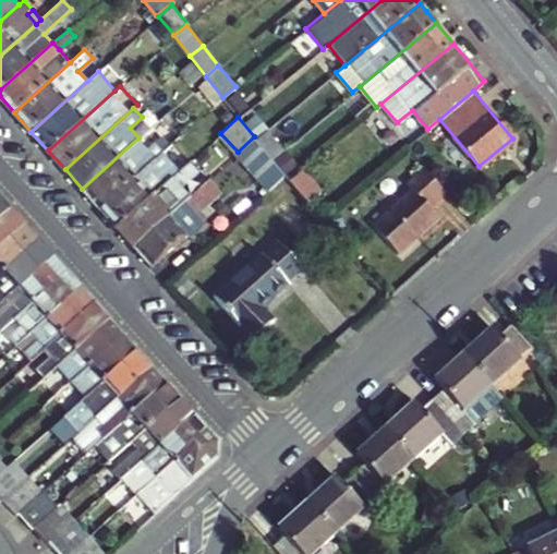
[(255,137),(271,158),(283,149),(266,129),(255,137)]
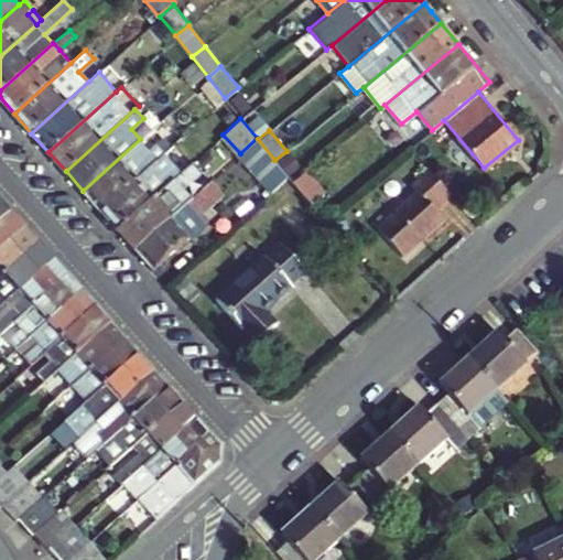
[(238,155),(257,175),(274,160),(258,139),(257,138),(240,153),(238,155)]
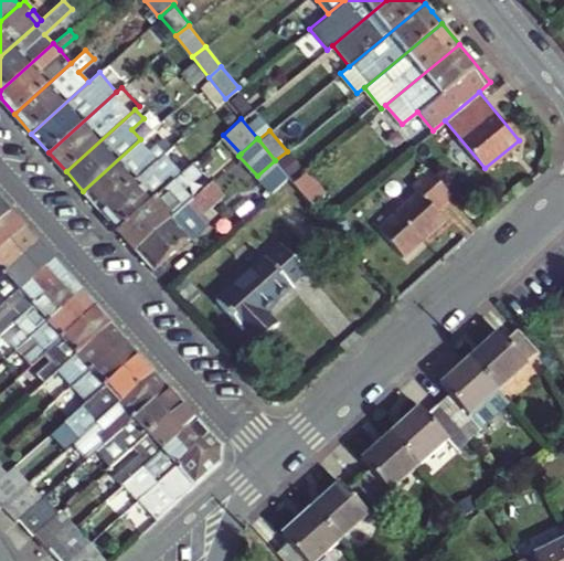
[(149,150),(140,139),(83,191),(100,210),(163,154),(167,151),(158,141),(149,150)]
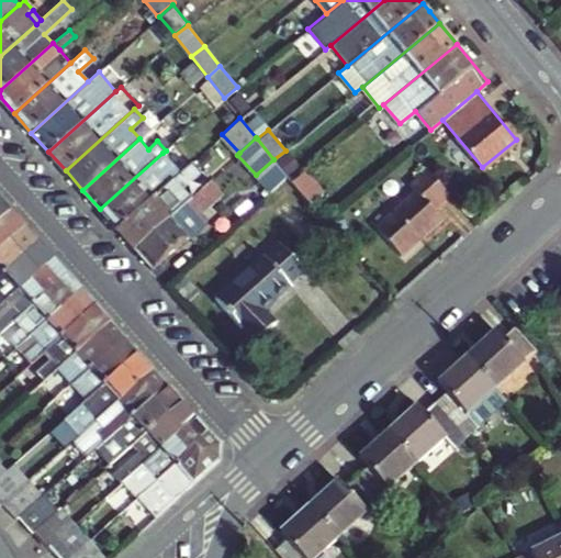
[(171,162),(163,153),(100,209),(118,229),(174,177),(165,168),(171,162)]
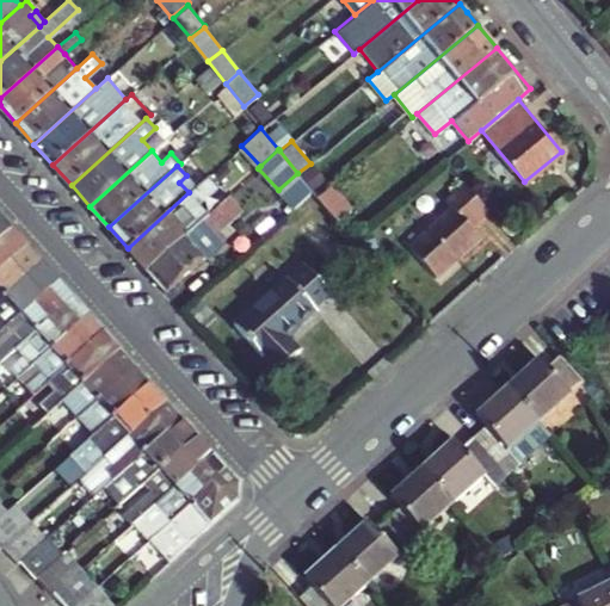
[(278,190),(293,206),(312,190),(297,173),(278,190)]
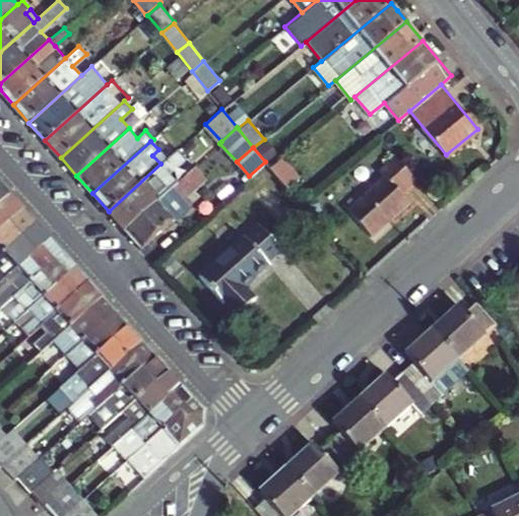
[(186,157),(178,148),(167,158),(160,164),(109,211),(124,229),(177,182),(169,173),(186,157)]
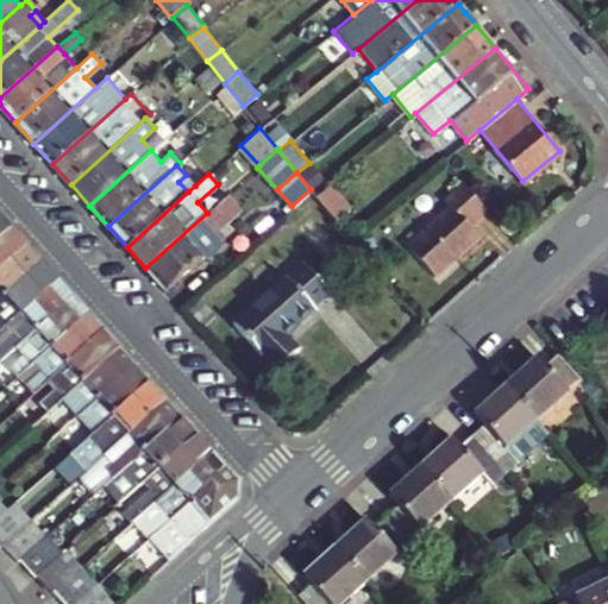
[(179,182),(188,192),(195,186),(186,175),(179,182)]
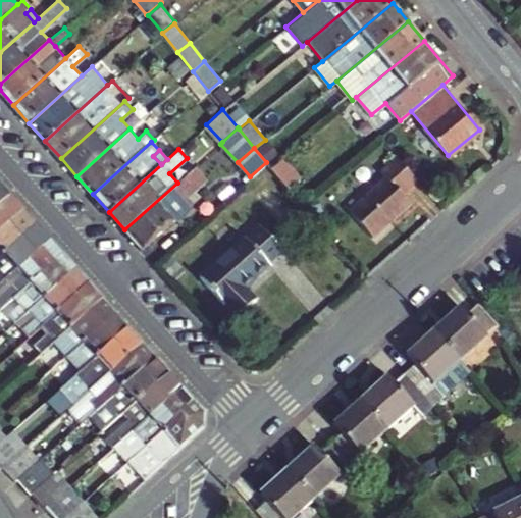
[(350,210),(372,236),(410,201),(402,192),(416,178),(397,155),(381,168),(388,176),(350,210)]
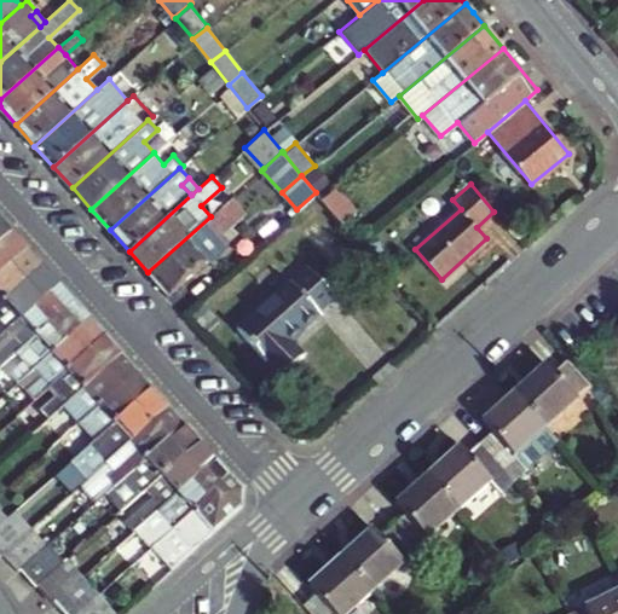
[(341,224),(356,212),(335,186),(321,198),(341,224)]
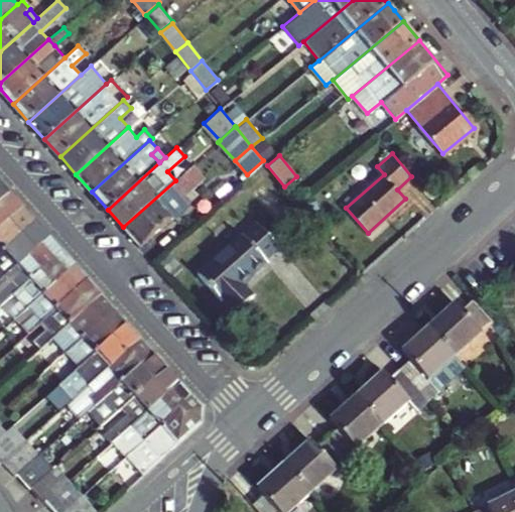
[(175,180),(123,227),(140,246),(187,203),(178,194),(190,182),(194,186),(206,176),(194,163),(175,180)]
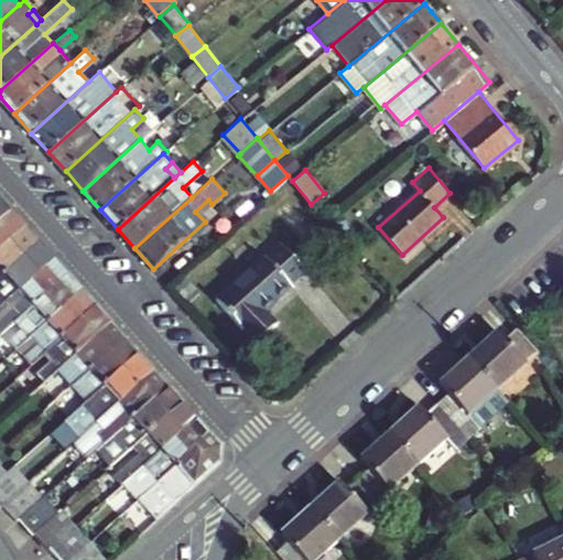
[(0,196),(0,217),(11,208),(0,196)]
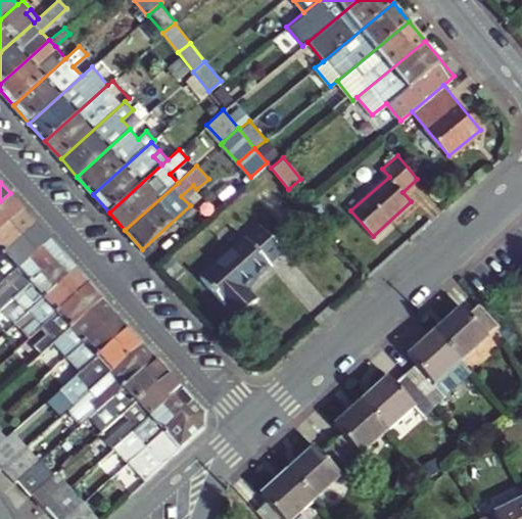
[(181,196),(190,205),(200,196),(194,190),(196,189),(193,185),(181,196)]
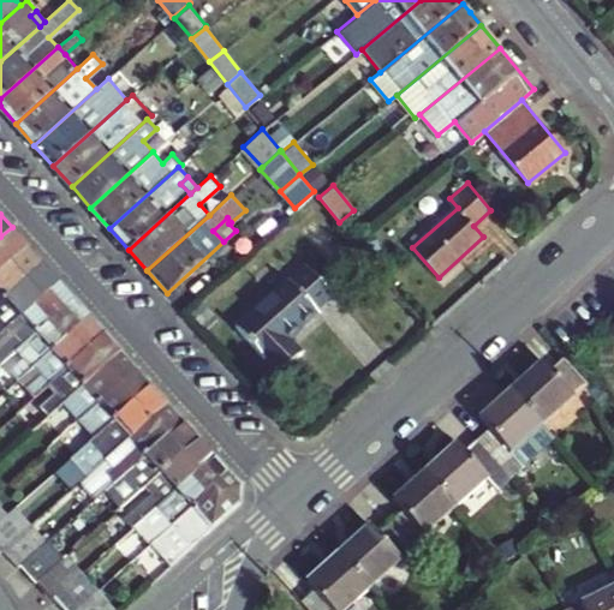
[(0,268),(27,245),(12,227),(0,237),(0,268)]
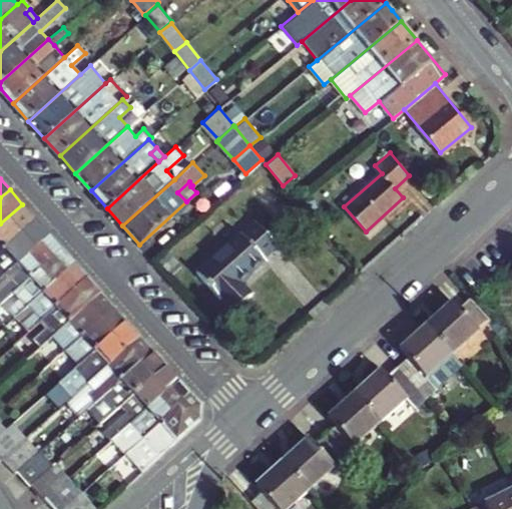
[(0,223),(0,250),(36,218),(22,204),(0,223)]
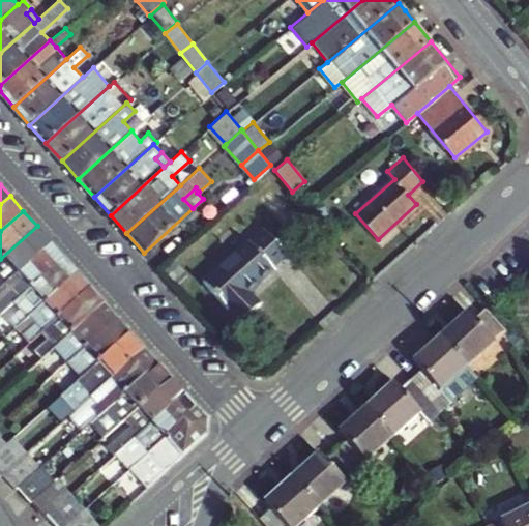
[(0,286),(51,241),(37,226),(0,259),(0,286)]
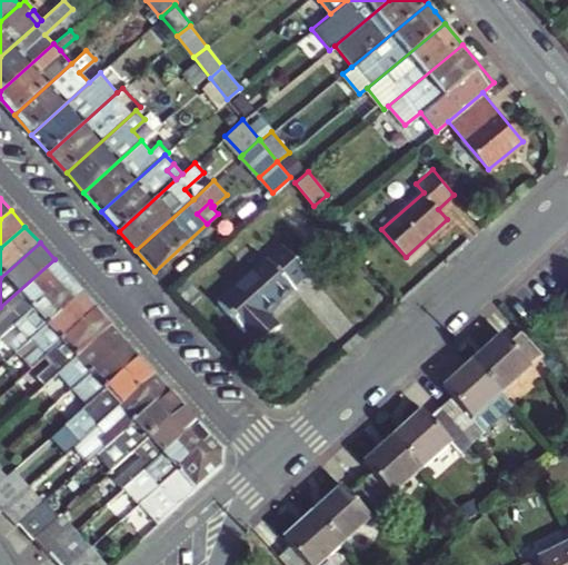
[(265,257),(213,300),(253,346),(276,327),(266,315),(296,288),(295,287),(310,273),(287,246),(269,261),(265,257)]
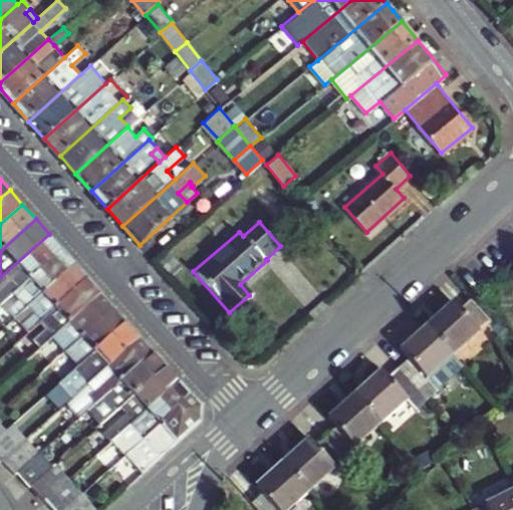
[(0,277),(0,302),(0,303),(13,292),(61,248),(49,234),(0,277)]
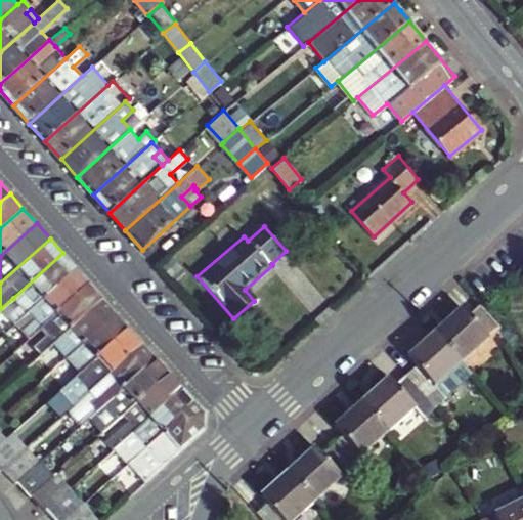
[(19,304),(7,315),(15,323),(28,311),(77,268),(62,253),(13,298),(19,304)]
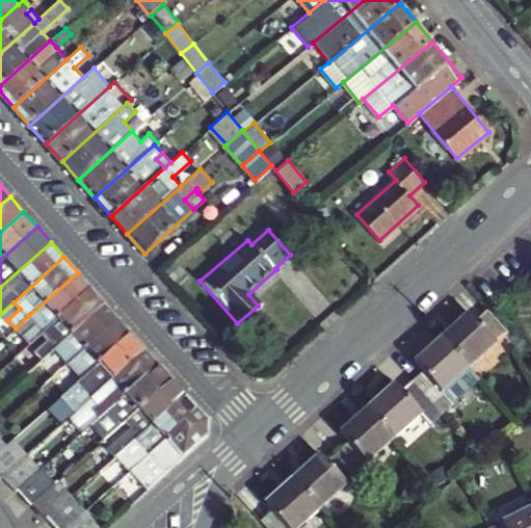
[(91,287),(78,272),(28,316),(33,322),(21,335),(28,343),(41,333),(91,287)]
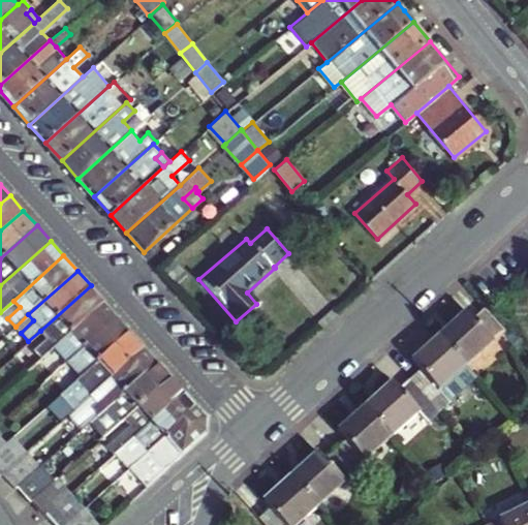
[(104,301),(91,285),(40,331),(45,337),(33,349),(40,358),(54,345),(104,301)]
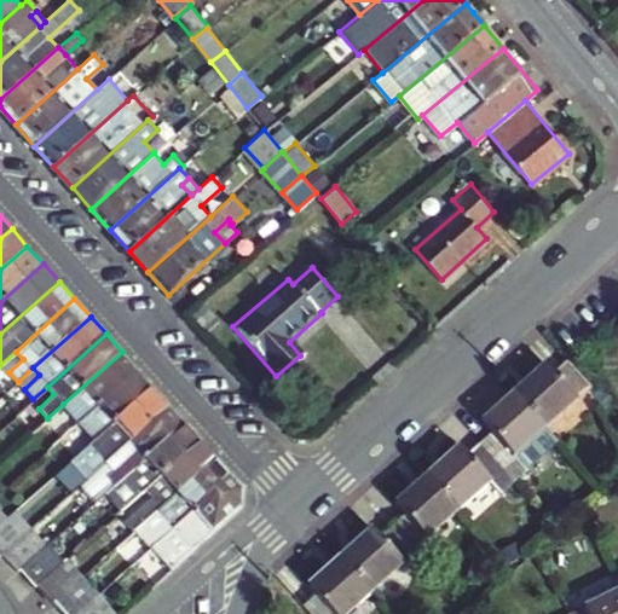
[(79,421),(137,369),(122,352),(63,404),(79,421)]
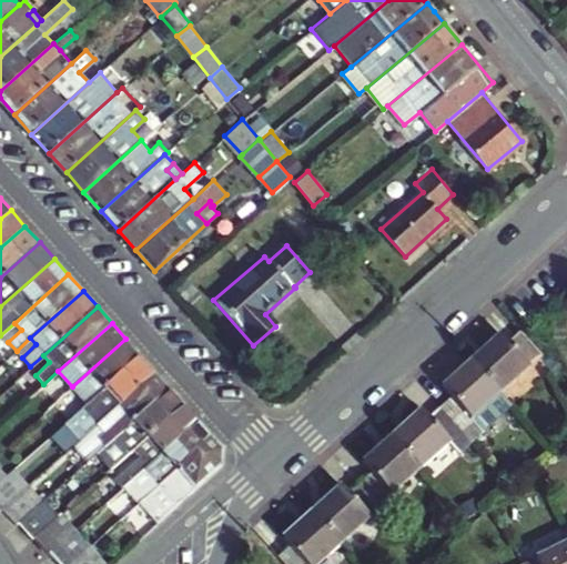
[(542,352),(519,328),(507,339),(502,333),(473,359),(500,390),(542,352)]
